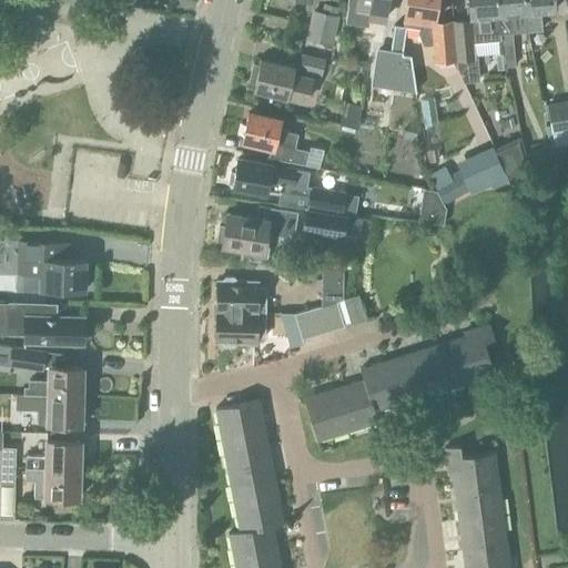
[(345,22),(382,28),(383,19),(386,0),(347,0),(347,6),(345,22)]
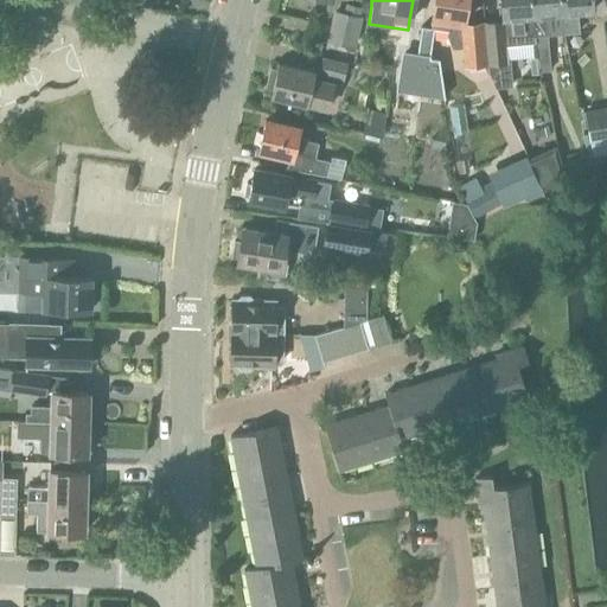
[(434,0),(432,19),(448,21),(446,37),(451,48),(461,48),(464,66),(487,64),(484,20),(462,23),(466,0),(434,0)]
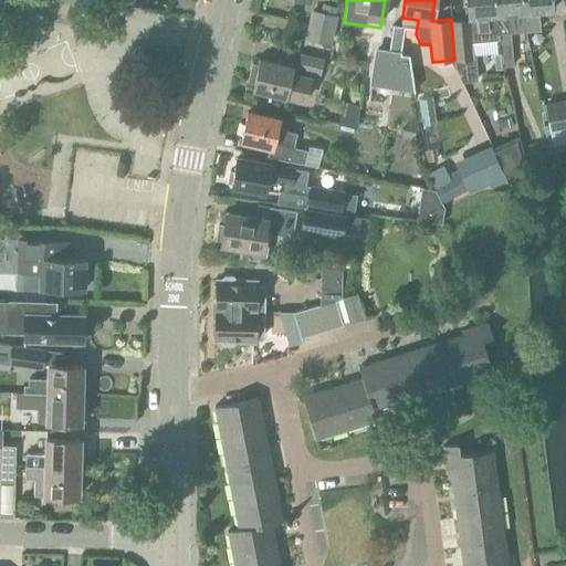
[(496,41),(494,14),(492,0),(467,0),(469,17),(451,19),(454,60),(474,59),(473,42),(496,41)]
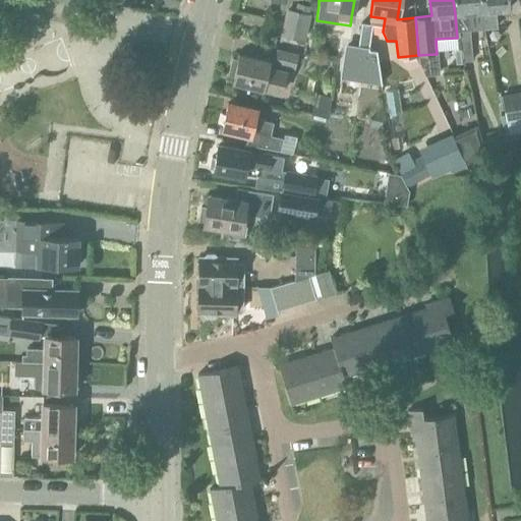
[(478,0),(453,0),(455,13),(457,13),(459,30),(460,43),(461,43),(464,62),(472,61),(471,48),(470,42),(471,42),(469,30),(471,29),(469,12),(480,11),(478,0)]
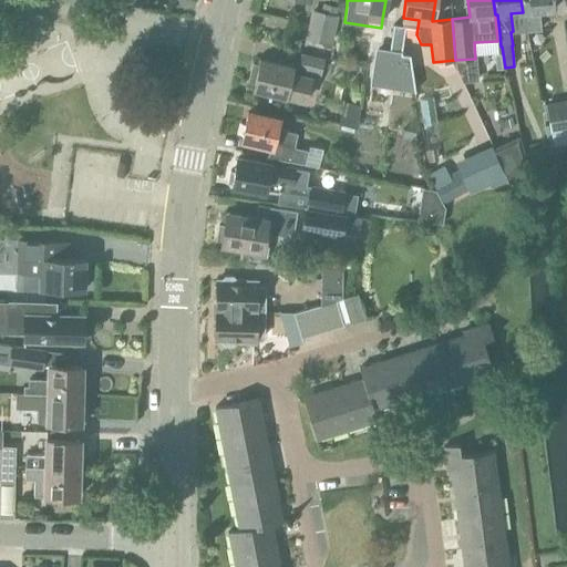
[(521,0),(523,12),(526,12),(528,31),(543,30),(542,10),(554,9),(552,0),(521,0)]
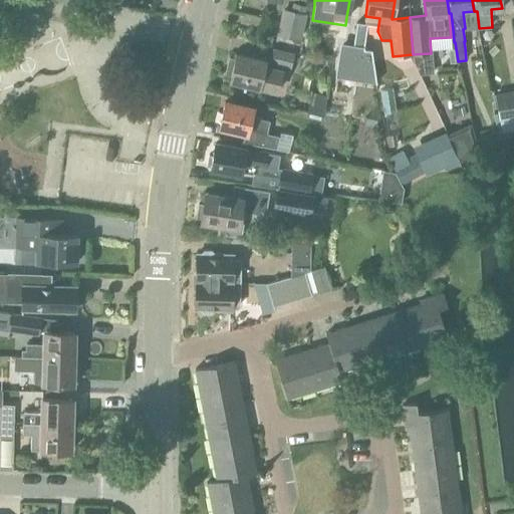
[(284,8),(277,35),(303,41),(309,14),(307,14),(309,5),(294,2),(292,10),(284,8)]
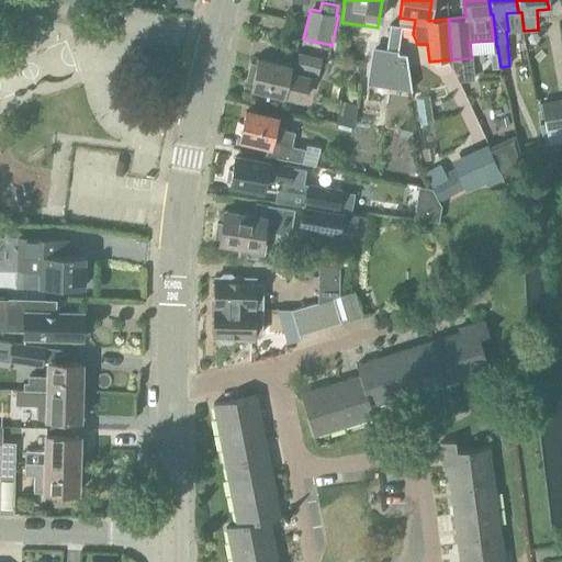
[(369,83),(368,88),(370,88),(371,79),(386,82),(385,91),(412,90),(406,55),(397,54),(402,26),(390,24),(385,52),(374,49),(370,79),(369,83)]
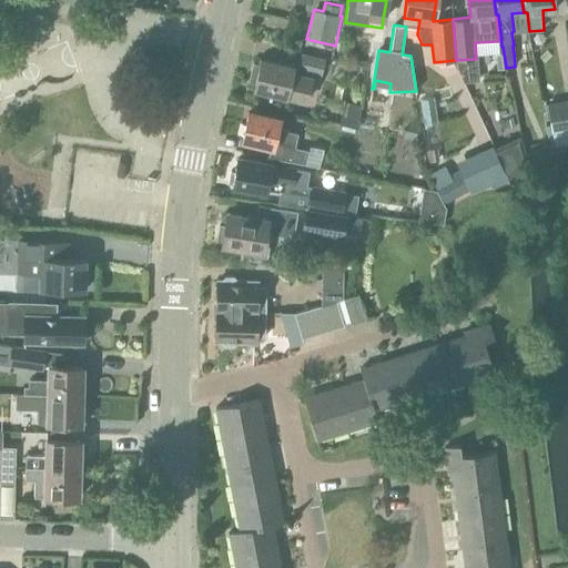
[(301,69),(325,73),(328,58),(304,53),(301,69)]
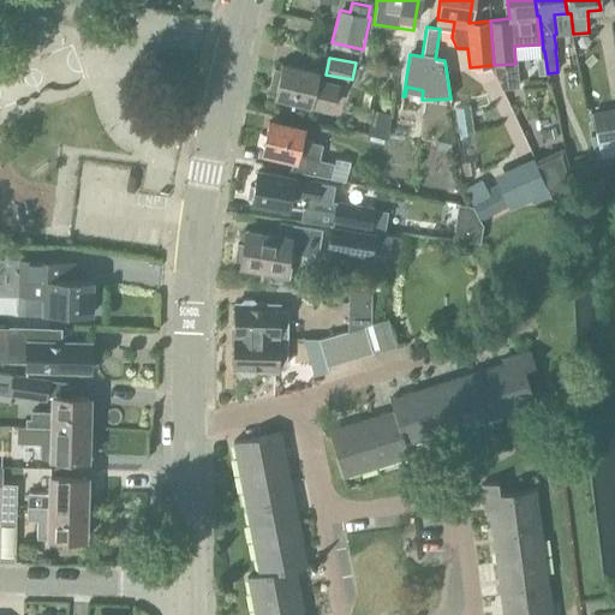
[(342,83),(316,77),(317,71),(282,64),(281,70),(274,69),(269,90),(275,91),(275,96),(335,111),(342,83)]
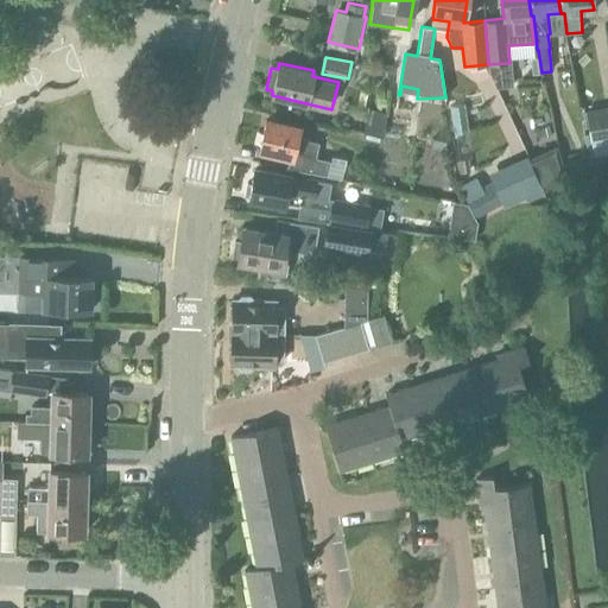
[(379,132),(381,109),(362,107),(360,131),(379,132)]
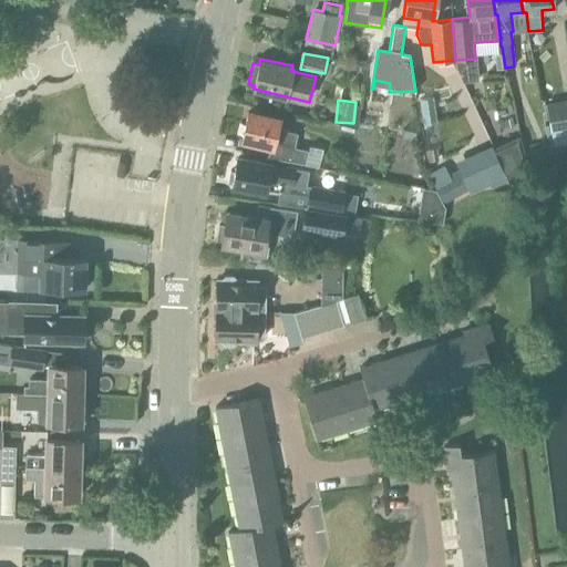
[(566,100),(562,102),(563,112),(550,115),(548,104),(547,104),(554,144),(566,142),(566,100)]
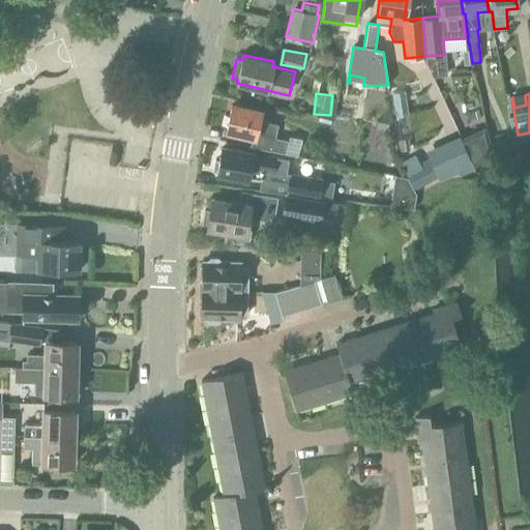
[(261,111),(232,104),(226,130),(253,136),(249,146),(285,153),(289,140),(275,137),(278,124),(259,119),(261,111)]
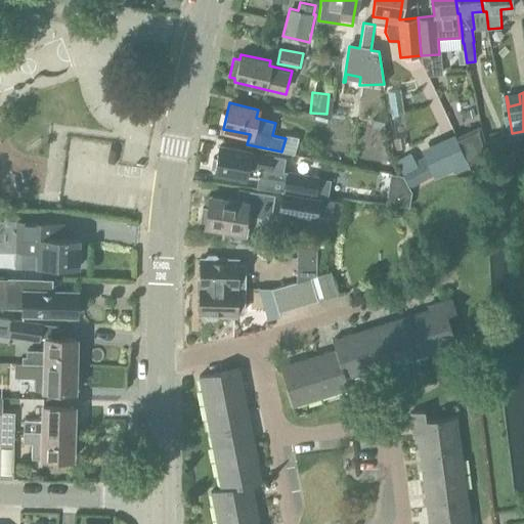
[(0,124),(0,190),(30,186),(30,180),(31,180),(20,121),(0,124)]
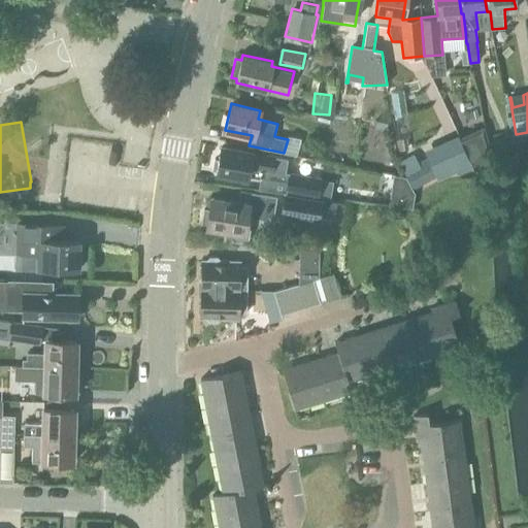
[(352,128),(347,147),(352,149),(349,160),(376,167),(381,151),(376,151),(381,134),(352,128)]
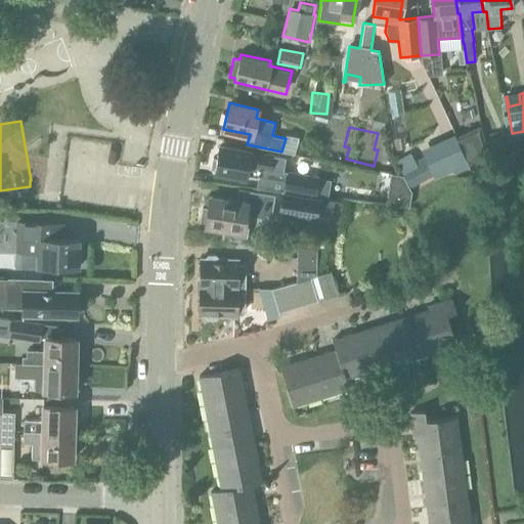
[(455,132),(422,148),(423,151),(400,163),(411,185),(434,174),(436,178),(468,163),(470,167),(492,156),(479,129),(460,139),(455,132)]
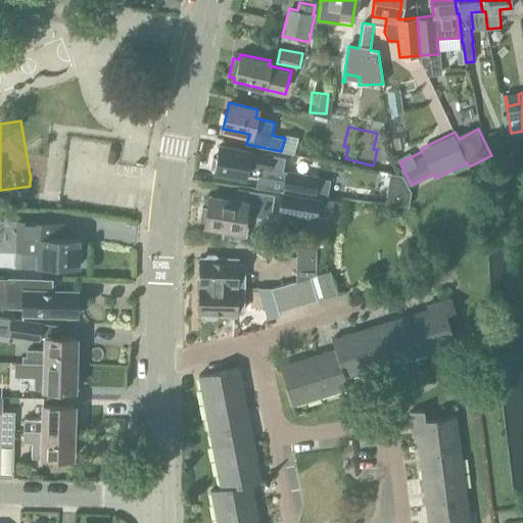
[(212,157),(210,169),(214,170),(214,172),(245,178),(246,173),(249,174),(259,175),(257,187),(284,192),(284,190),(318,195),(327,197),(330,180),(321,178),(321,177),(284,171),(287,156),(274,154),(250,150),(250,151),(219,145),(216,158),(212,157)]
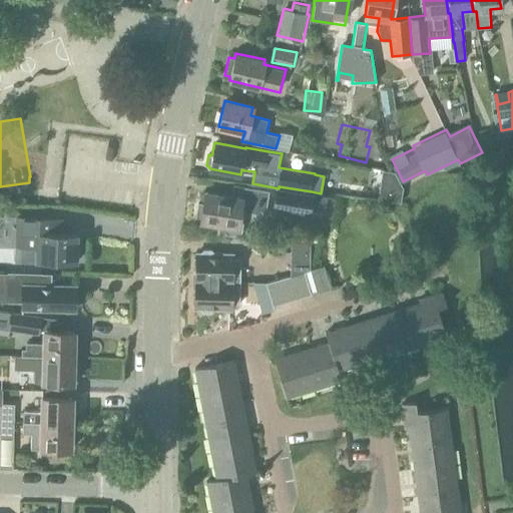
[(265,214),(269,190),(232,184),(230,195),(205,191),(203,203),(197,202),(195,216),(201,217),(200,220),(218,223),(216,234),(240,234),(244,210),(265,214)]
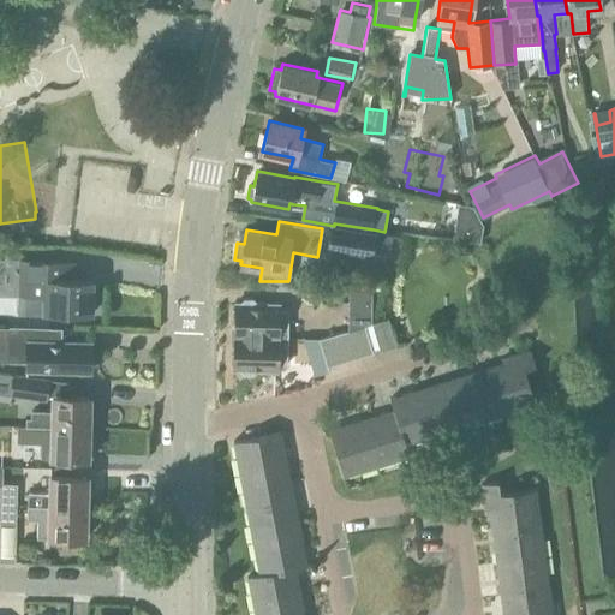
[(370,261),(374,236),(330,228),(327,255),(370,261)]
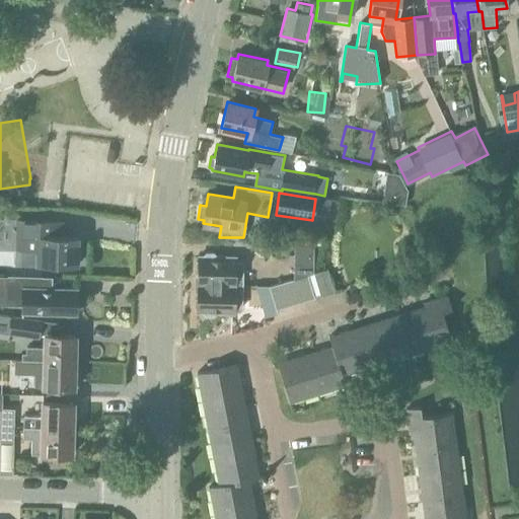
[(0,217),(0,248),(14,249),(14,250),(14,263),(35,264),(77,265),(78,236),(63,235),(63,219),(15,218),(0,217)]
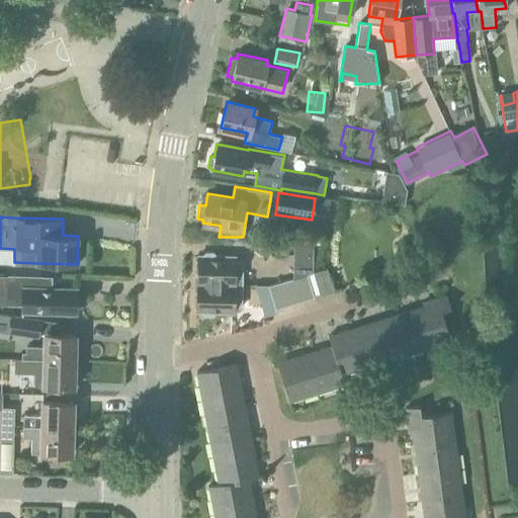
[(197,270),(197,283),(242,284),(243,262),(235,262),(235,256),(217,255),(213,252),(205,252),(202,255),(198,255),(198,258),(195,261),(195,267),(197,270)]
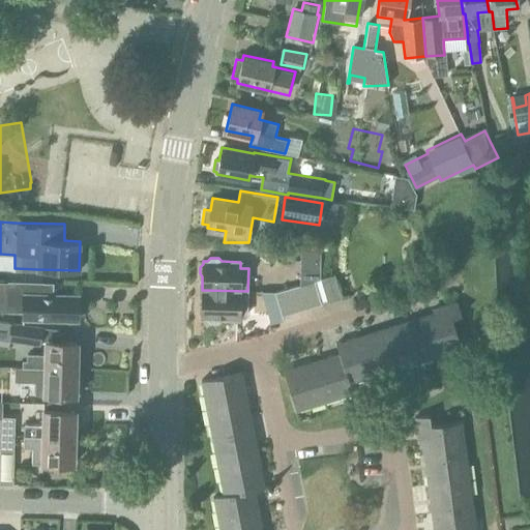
[(322,280),(329,303),(343,299),(335,275),(322,280)]
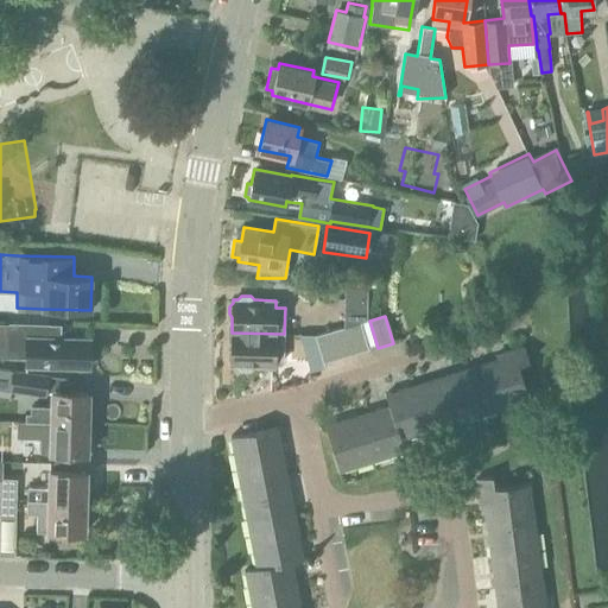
[(337,328),(346,355),(368,348),(360,321),(337,328)]
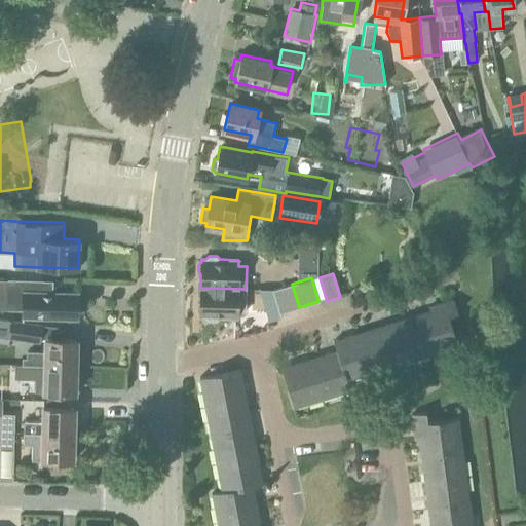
[(42,279),(7,278),(7,309),(23,309),(23,315),(77,317),(77,311),(79,309),(80,301),(78,299),(78,293),(42,292),(42,279)]
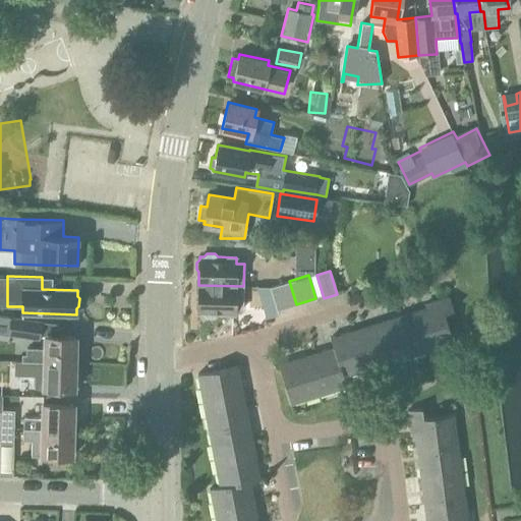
[(277,310),(296,304),(289,281),(270,287),(277,310)]
